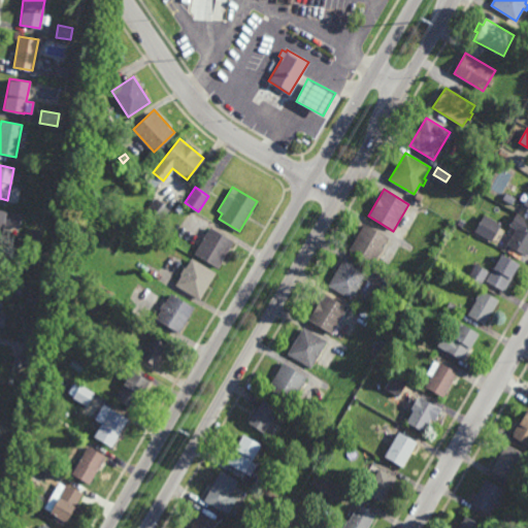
[(514,205),(503,200),(506,193),(517,198),(514,205)]
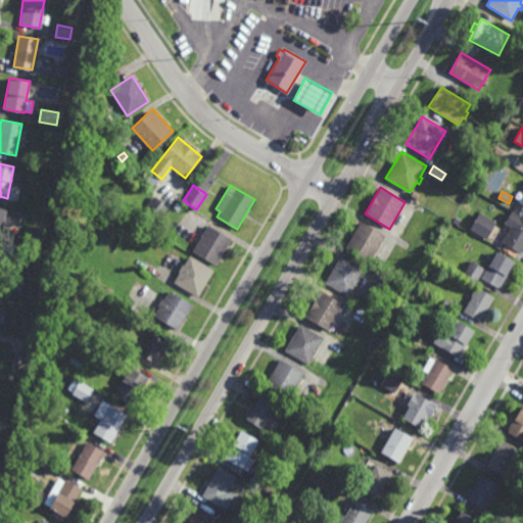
[(156,220),(143,207),(154,195),(168,206),(156,220)]
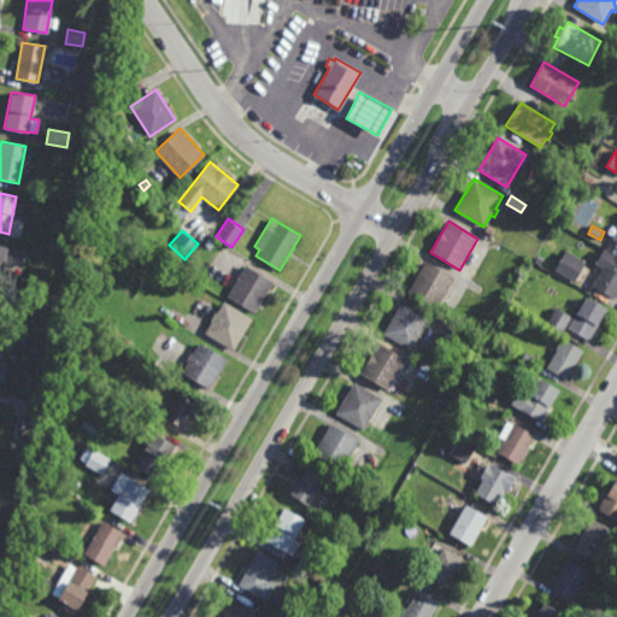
[(22,268),(3,263),(0,272),(3,274),(0,283),(0,246),(24,251),(22,268)]
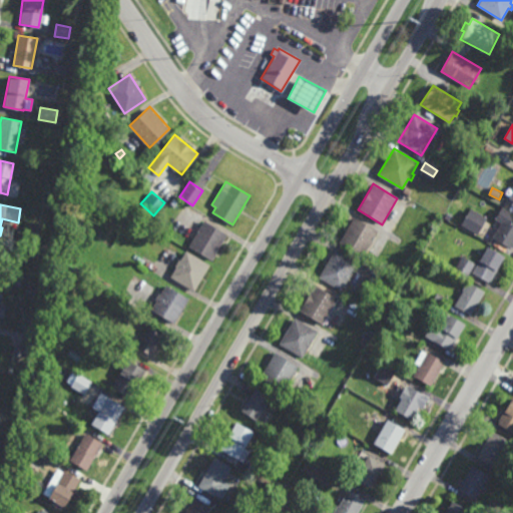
[(512,247),(510,249),(493,239),(502,223),(496,219),(502,208),(512,214),(512,247)]
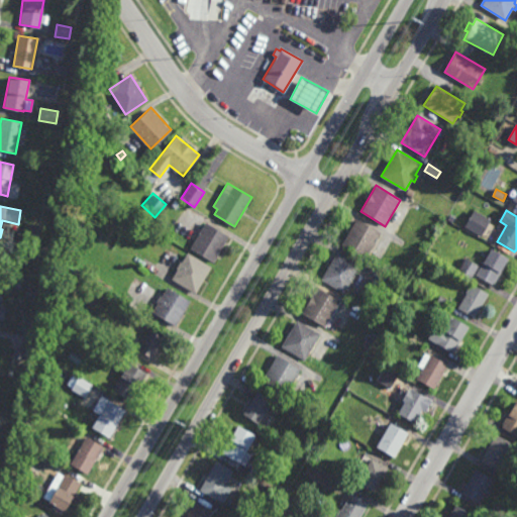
[(482,237),(464,227),(474,211),(491,221),(482,237)]
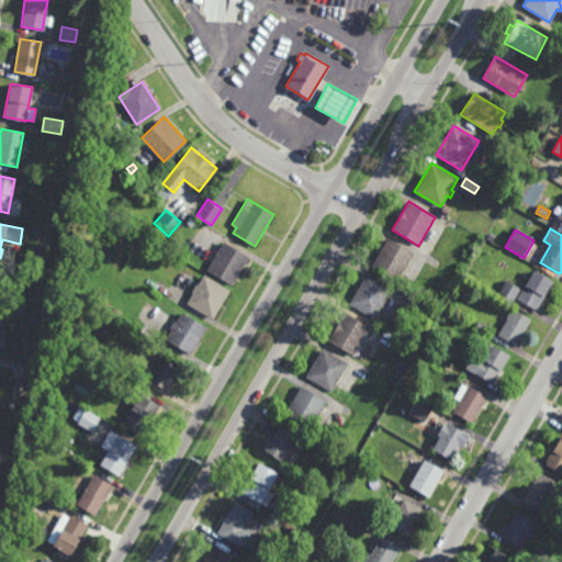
[(396,282),(370,266),(388,238),(414,254),(396,282)]
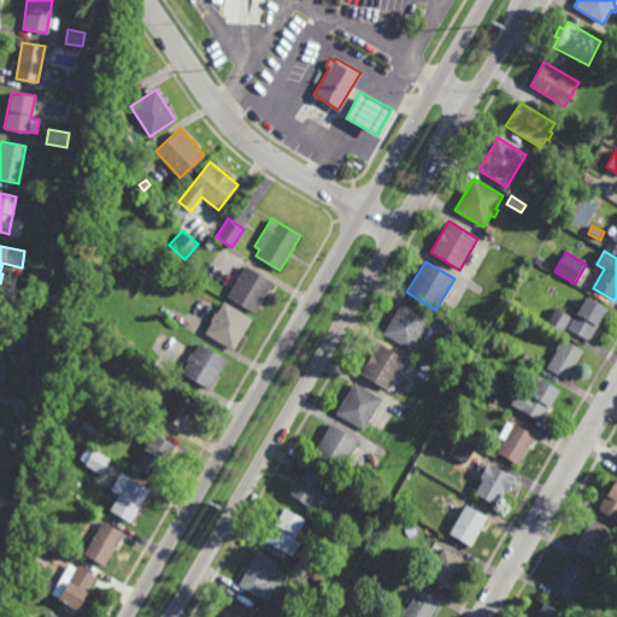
[(254,312),(228,298),(246,265),(272,281),(254,312)]
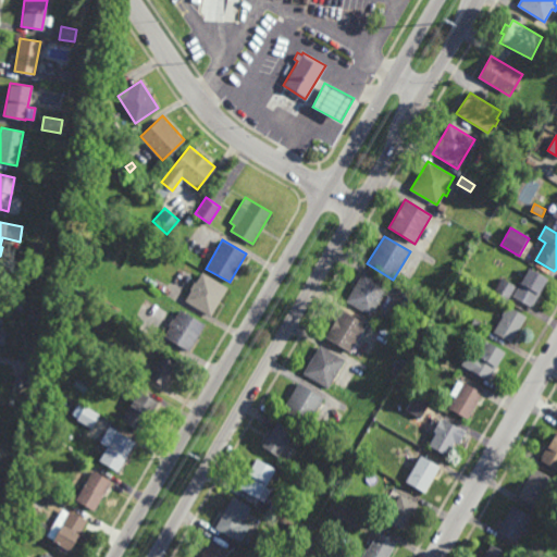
[(533,307),(531,306),(530,308),(512,297),(520,285),(530,269),(549,281),(533,307)]
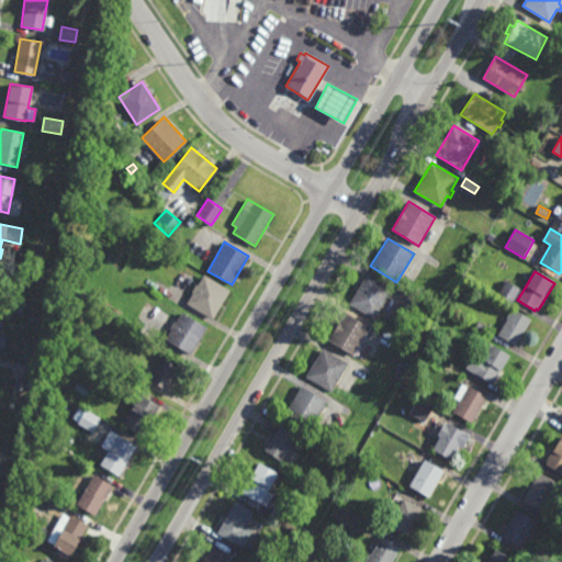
[(229,289),(212,318),(187,303),(193,292),(191,291),(197,283),(199,284),(204,274),(229,289)]
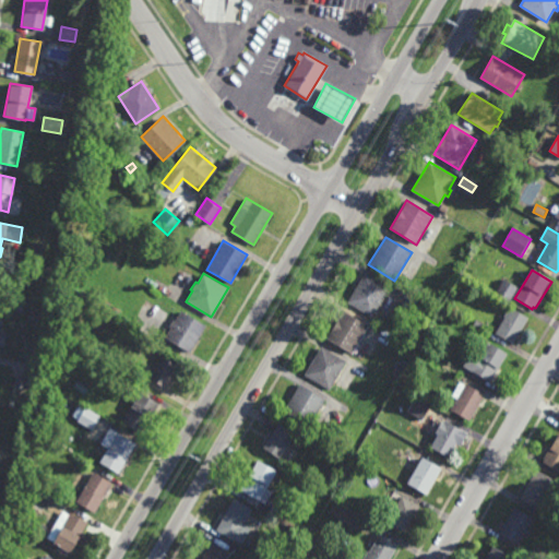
[(371,317),(347,302),(364,273),(389,287),(371,317)]
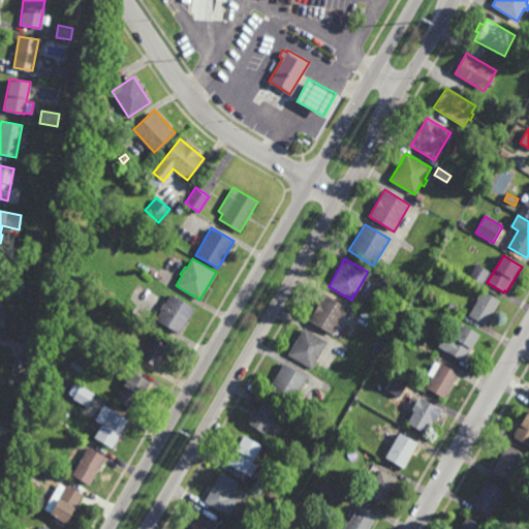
[(481,286),(468,279),(476,265),(490,273),(481,286)]
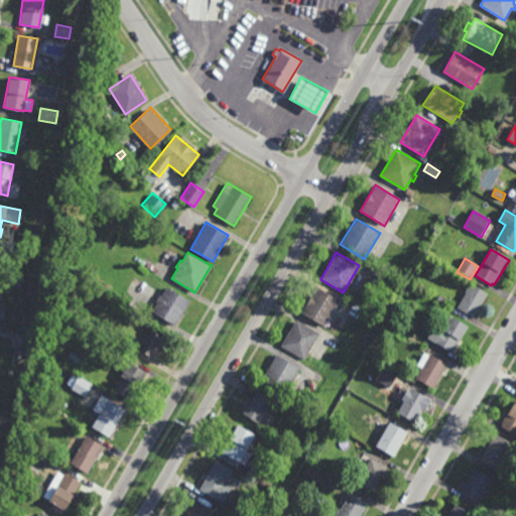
[(19,289),(2,286),(4,276),(21,279),(19,289)]
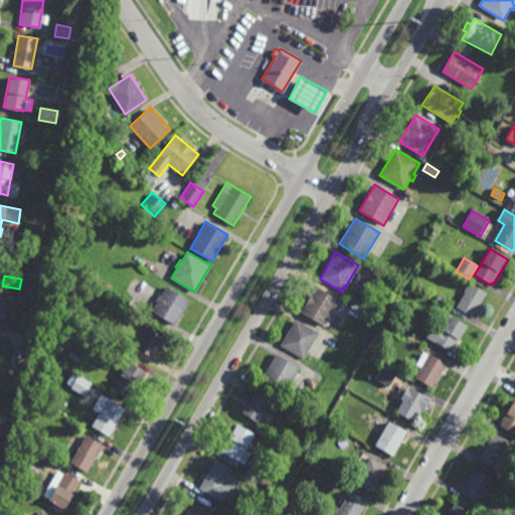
[(108,289),(102,286),(105,280),(111,283),(108,289)]
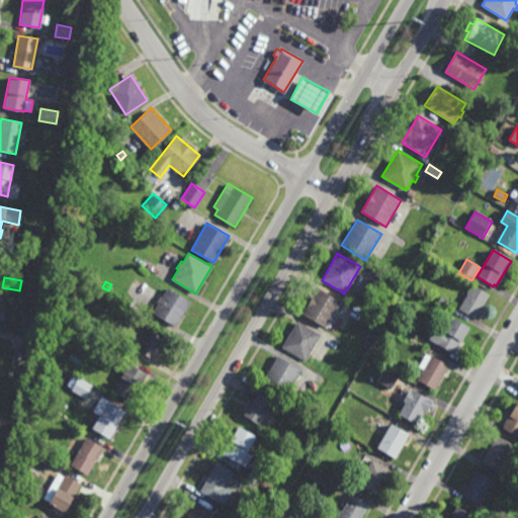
[(488,294),(476,317),(457,306),(463,297),(465,298),(467,294),(466,293),(469,289),(470,289),(473,285),(488,294)]
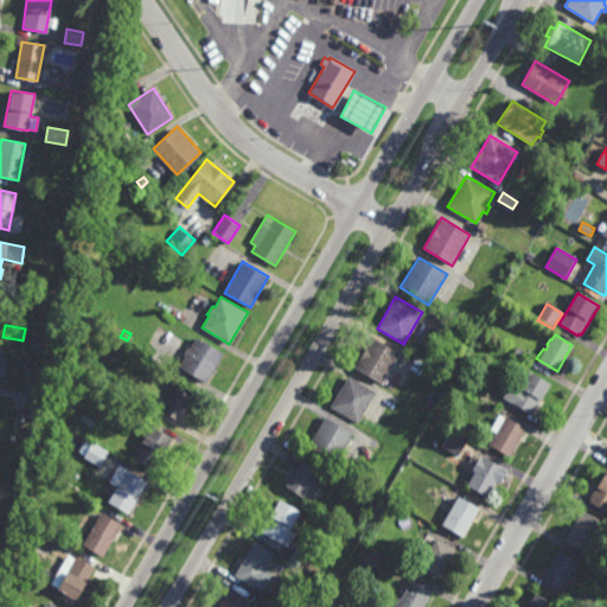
[(224,352),(206,382),(179,366),(186,356),(184,355),(189,346),(191,347),(198,336),(224,352)]
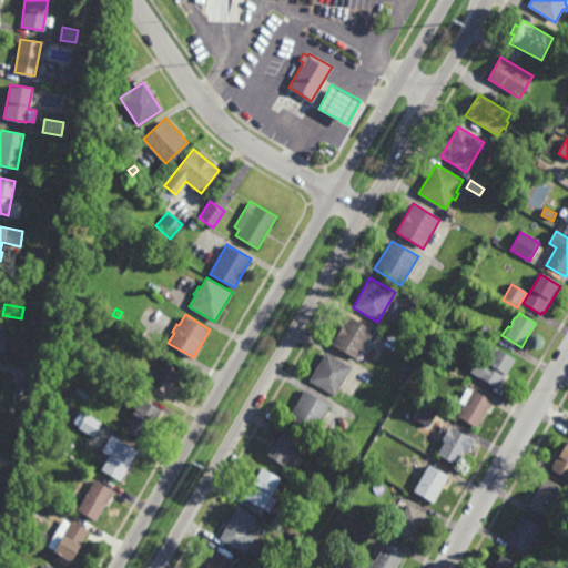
[(357,358),(331,343),(347,315),(373,331),(357,358)]
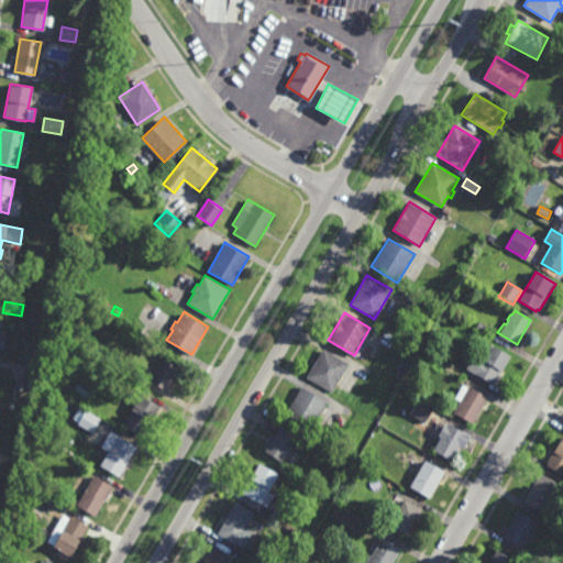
[(485,332),(476,327),(478,323),(487,329),(485,332)]
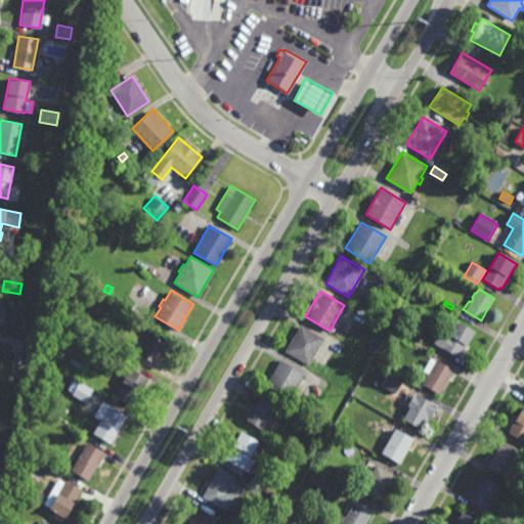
[(399,326),(393,322),(396,316),(403,320),(399,326)]
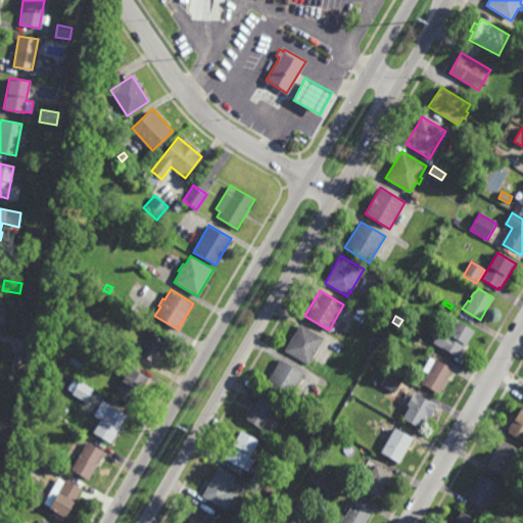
[(459,352),(457,351),(456,353),(432,339),(440,326),(447,331),(457,317),(474,327),(459,352)]
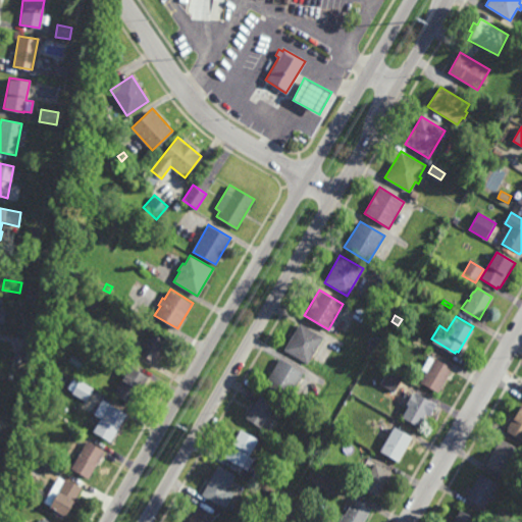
[(307,363),(283,349),(300,322),(323,336),(307,363)]
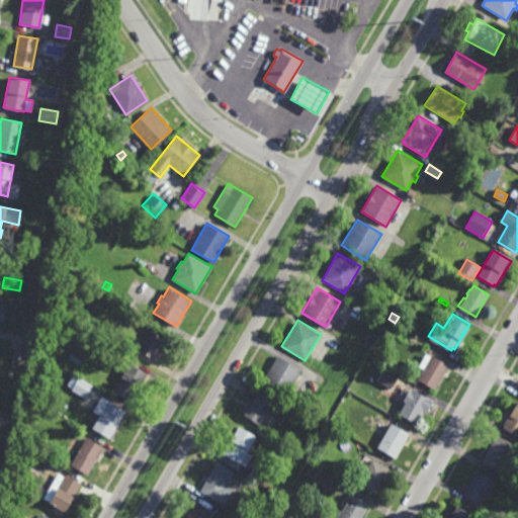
[(394,334),(383,328),(389,321),(398,327),(394,334)]
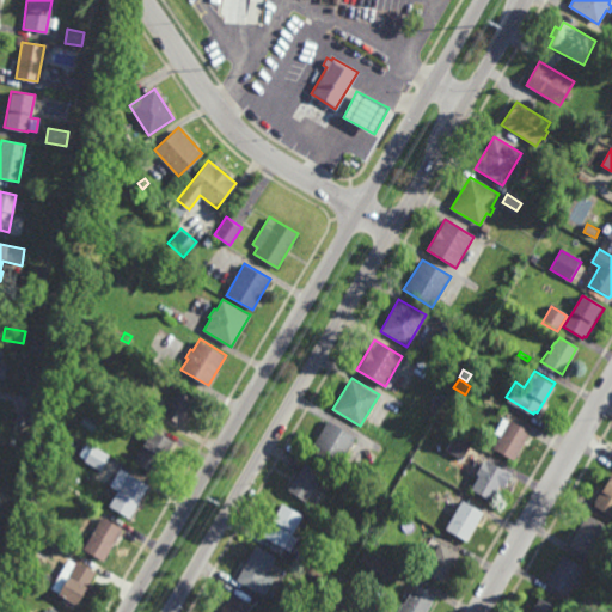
[(181,424),(161,412),(176,387),(195,399),(181,424)]
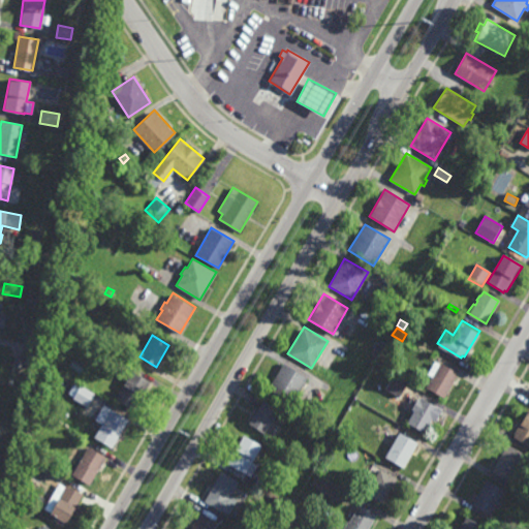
[(440,363),(440,362),(458,372),(444,396),(426,385),(432,375),(428,372),(435,360),(440,363)]
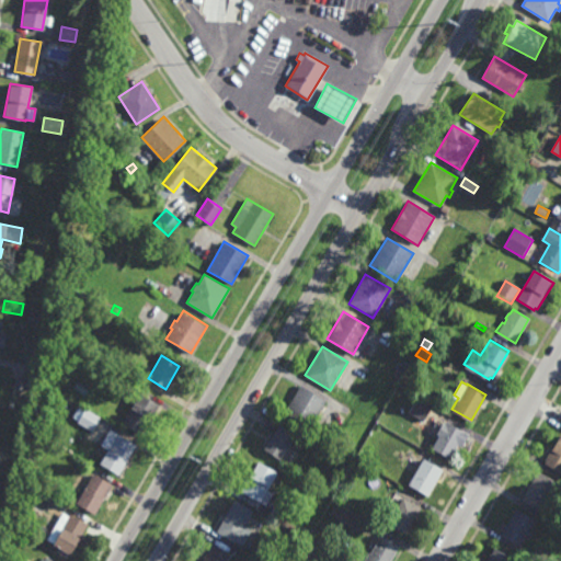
[(310,425),(285,411),(299,385),(325,399),(310,425)]
